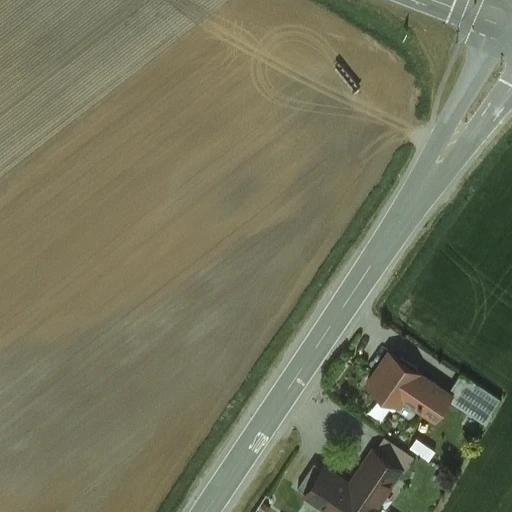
[(421,373),(389,352),(367,383),(399,404),(396,408),(410,418),(418,407),(434,419),(451,395),(420,374),(421,373)]
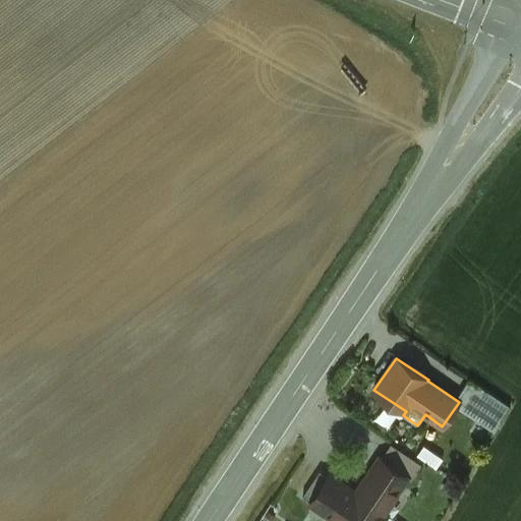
[(509,406),(469,379),(458,396),(465,401),(462,405),(473,413),(477,420),(494,432),(503,416),(509,406)]
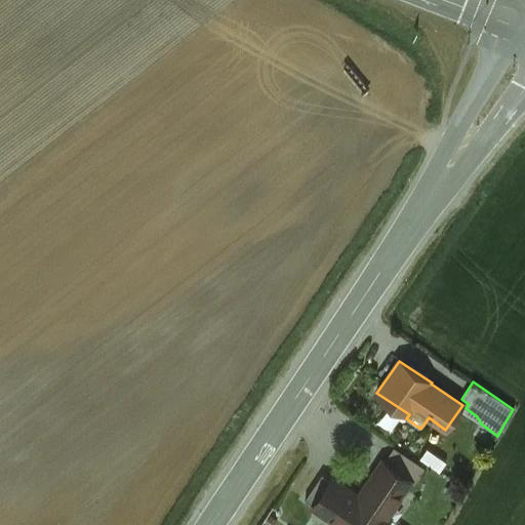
[(359,499),(384,517),(408,480),(382,463),(359,499)]
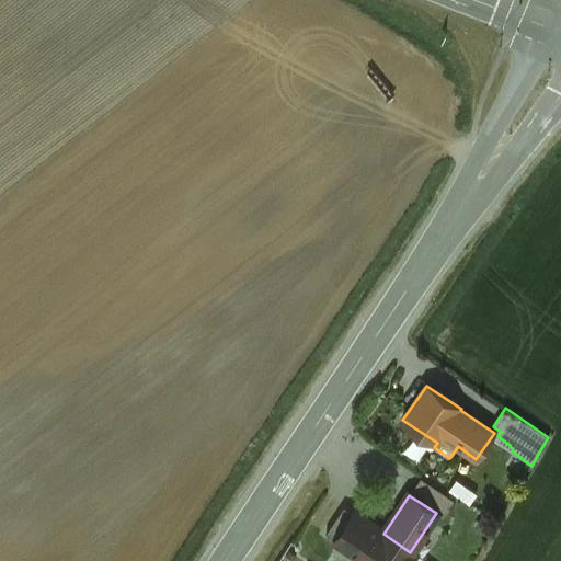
[(344,507),(325,535),(338,542),(355,515),(344,507)]
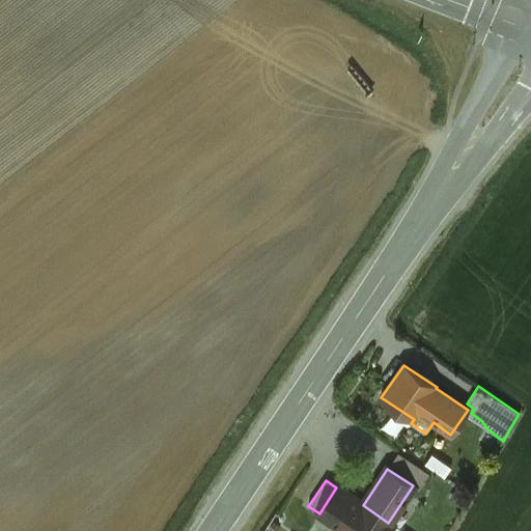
[(388,530),(392,525),(388,523),(363,505),(336,487),(319,513),(345,530),(344,530),(388,530)]
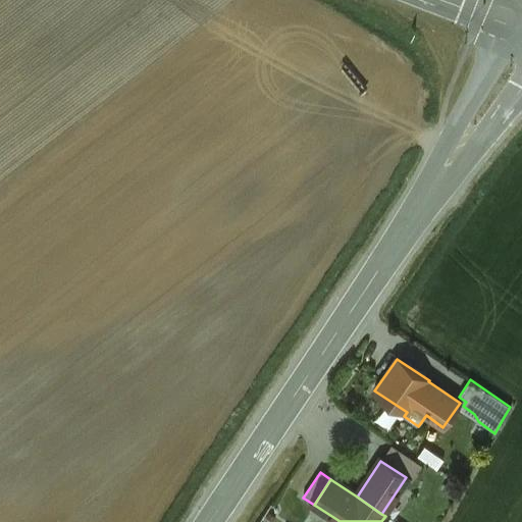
[(312,521),(313,521),(299,513),(293,521),(312,521)]
